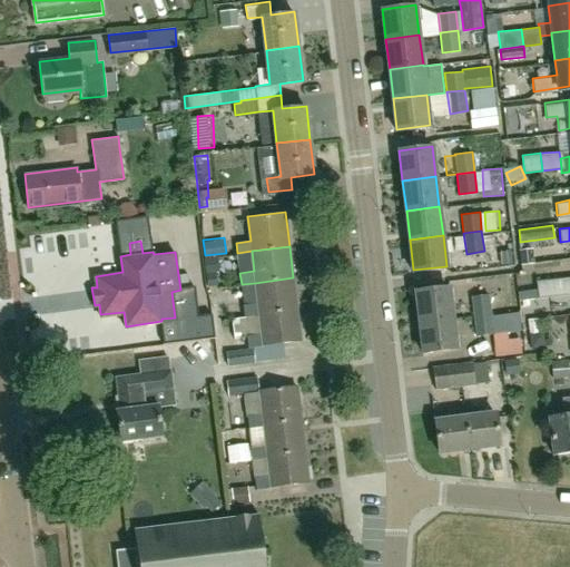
[(522,263),(534,262),(532,248),(524,250),(520,250),(522,263)]
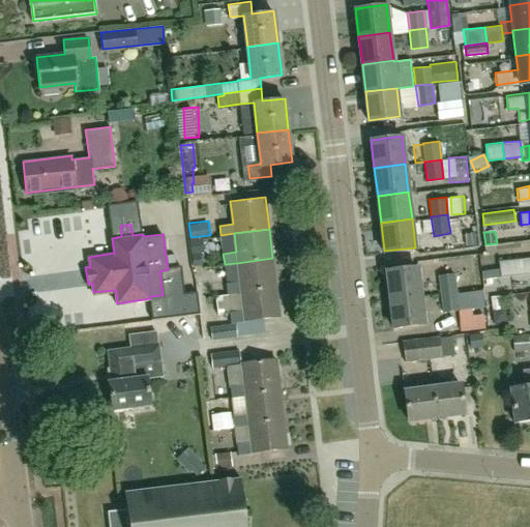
[(529,256),(499,261),(500,268),(529,264),(529,256)]
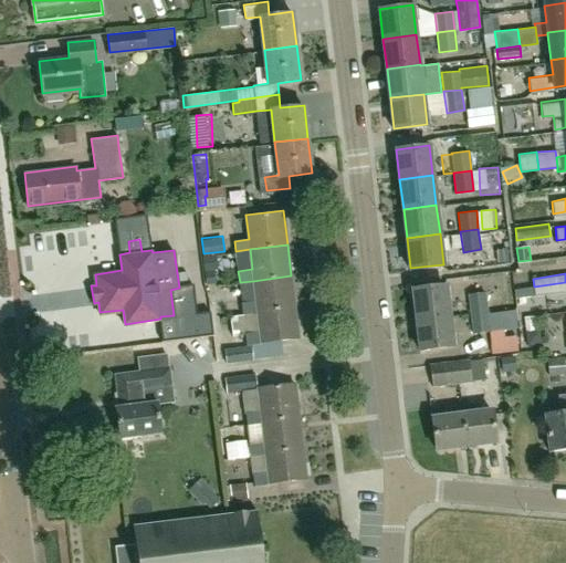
[(241,302),(242,310),(243,312),(295,306),(291,275),(253,281),(257,301),(241,302)]
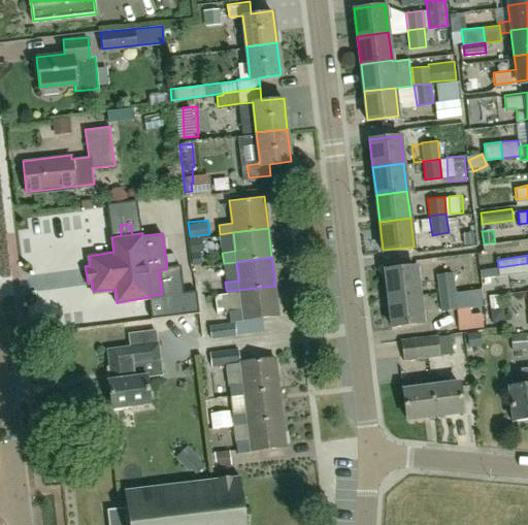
[(527,263),(498,267),(498,275),(527,271),(527,263)]
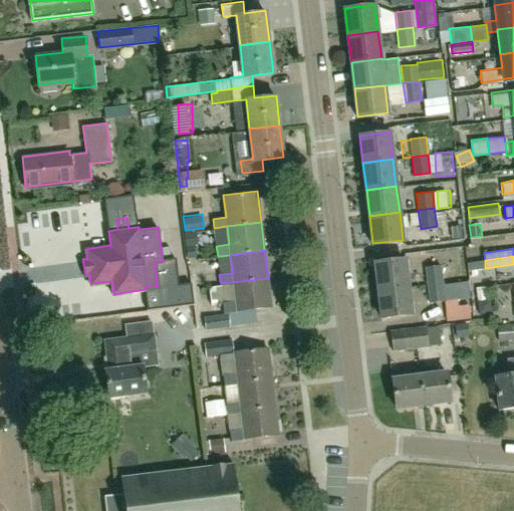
[(378,289),(408,285),(405,258),(374,262),(378,289)]
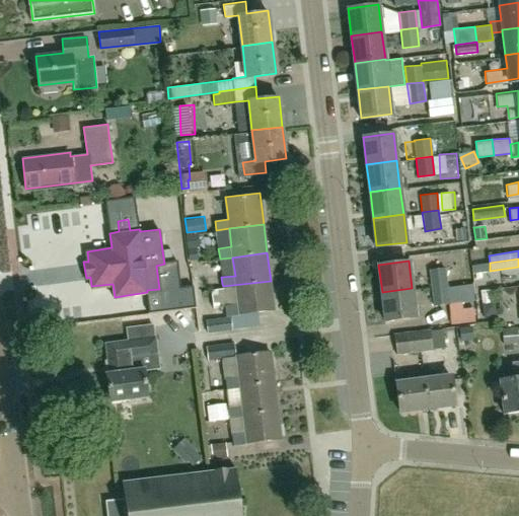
[(432,286),(447,284),(445,267),(430,269),(432,286)]
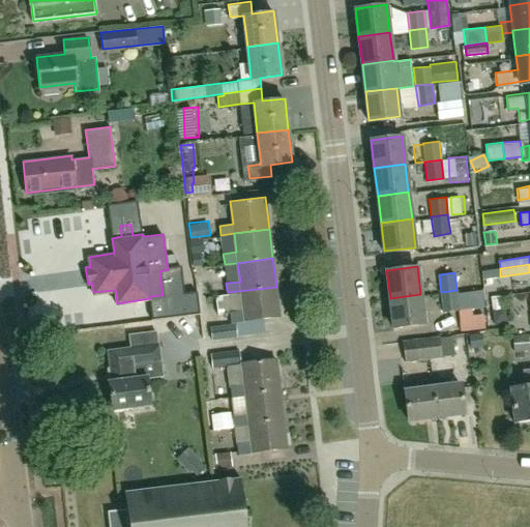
[(276,287),(228,292),(230,304),(242,302),(243,310),(230,311),(231,321),(244,320),(244,318),(280,314),(276,287)]
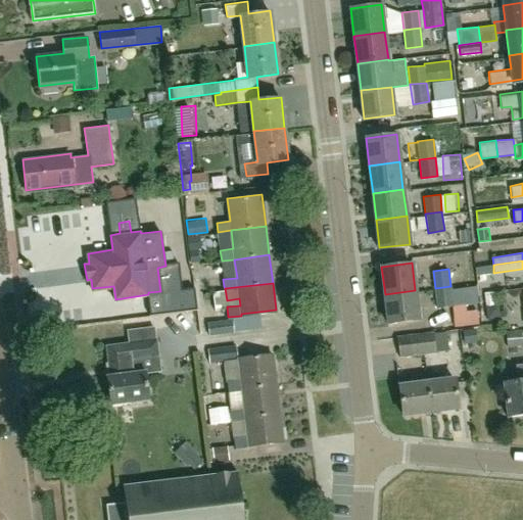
[(453,305),(450,287),(450,286),(435,288),(436,306),(453,305)]
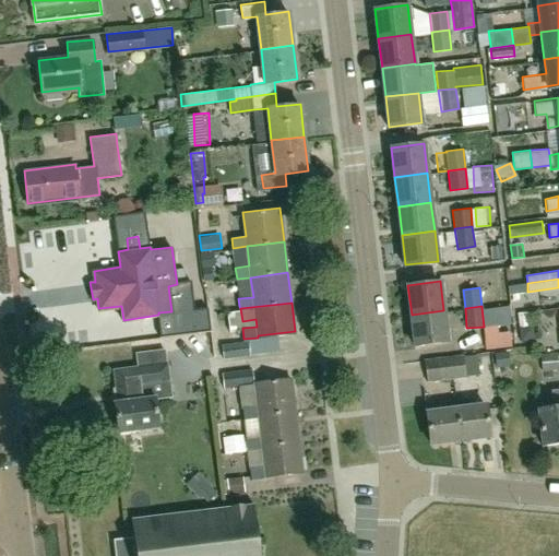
[(443,310),(412,315),(415,344),(448,341),(443,310)]
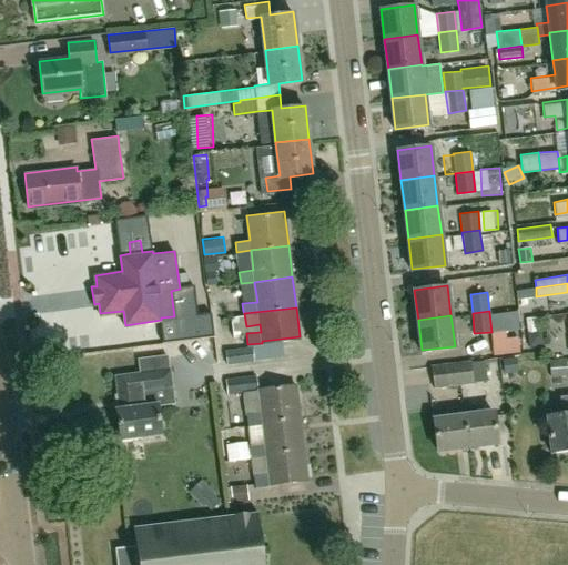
[(225,349),(226,360),(226,363),(254,360),(252,344),(225,349)]
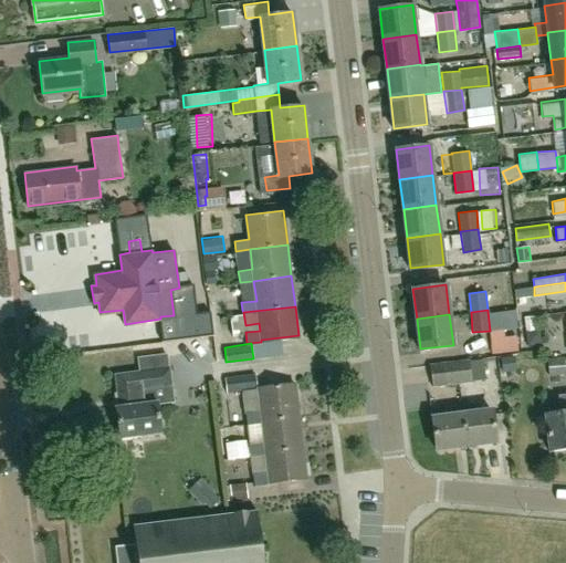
[(157,402),(173,399),(169,366),(168,366),(166,353),(138,356),(140,369),(115,373),(118,406),(115,406),(119,437),(160,433),(157,402)]
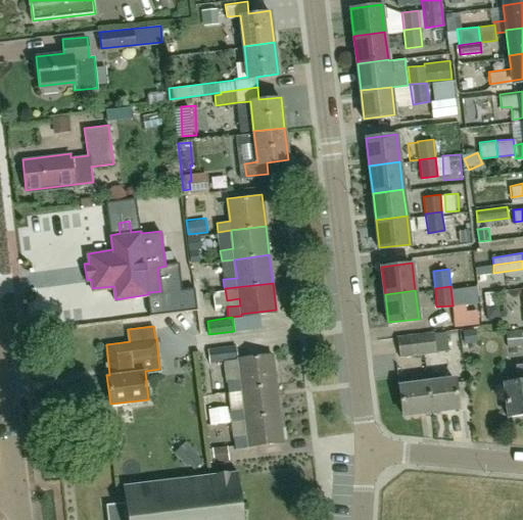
[(444,329),(433,331),(422,332),(424,353),(436,352),(435,346),(446,345),(444,329)]
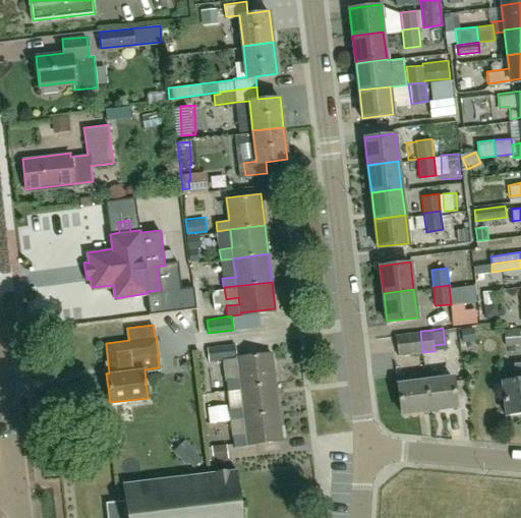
[(505,344),(520,342),(520,336),(520,328),(504,329),(505,344)]
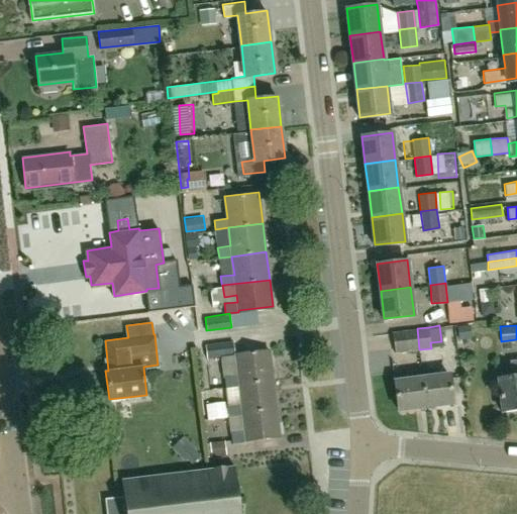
[(419,349),(417,328),(392,331),(395,352),(419,349)]
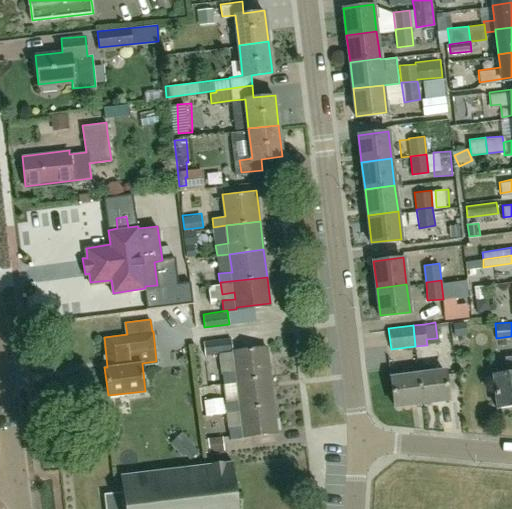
[(234,350),(233,351),(231,337),(203,340),(205,354),(218,353),(221,373),(223,373),(224,383),(237,381),(271,377),(267,346),(234,350)]
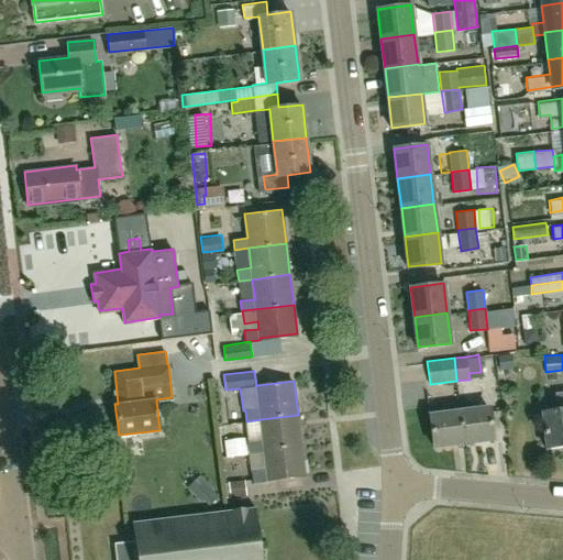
[(545,447),(562,445),(562,391),(555,392),(558,409),(542,412),(545,447)]
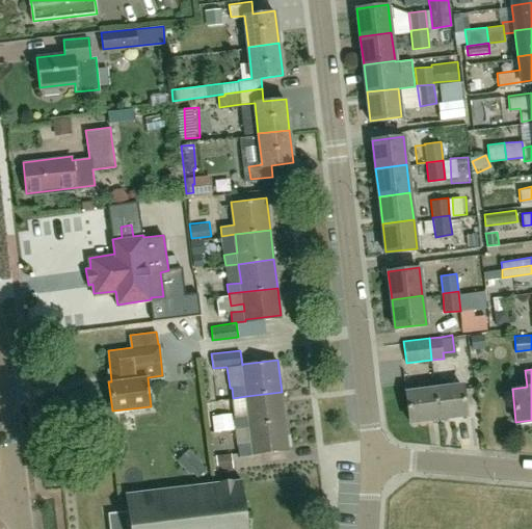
[(439,417),(467,414),(462,385),(446,387),(445,377),(433,379),(439,417)]
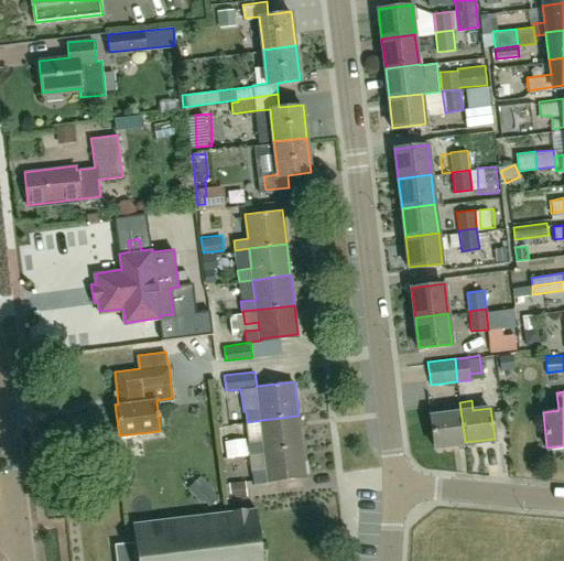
[(459,402),(447,403),(448,412),(431,414),(435,446),(465,442),(459,402)]
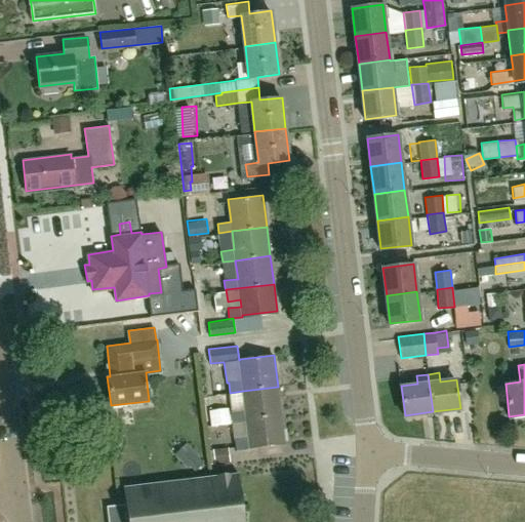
[(246,419),(281,414),(278,387),(243,391),(245,409),(232,411),(233,420),(246,419)]
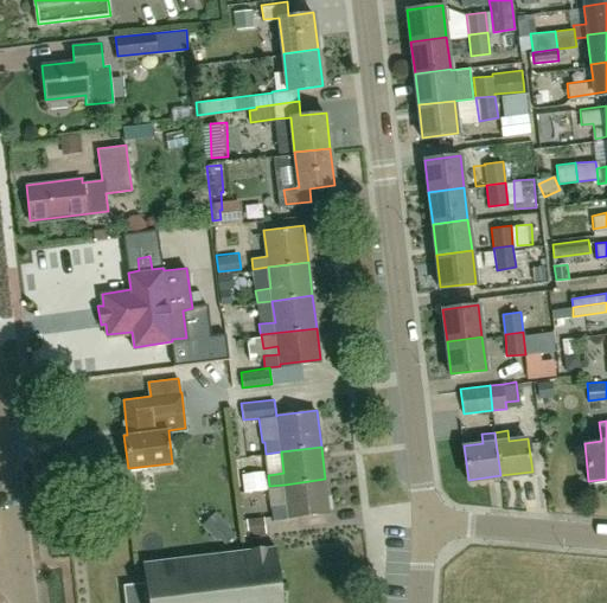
[(266,487),(263,470),(242,473),(244,491),(266,487)]
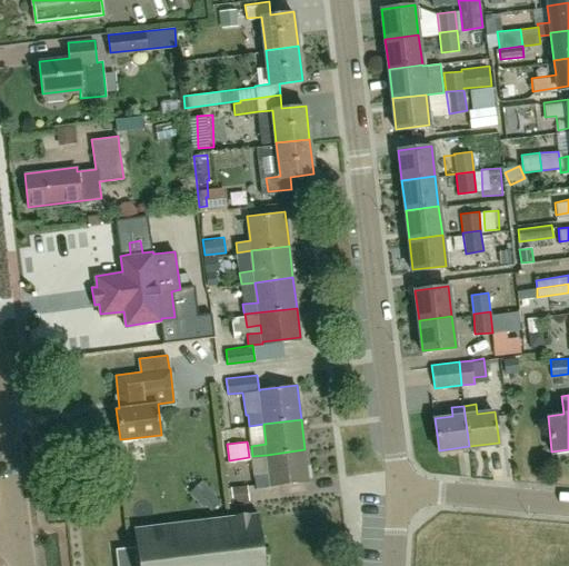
[(271,483),(308,478),(305,449),(267,455),(270,475),(255,477),(257,487),(271,485),(271,483)]
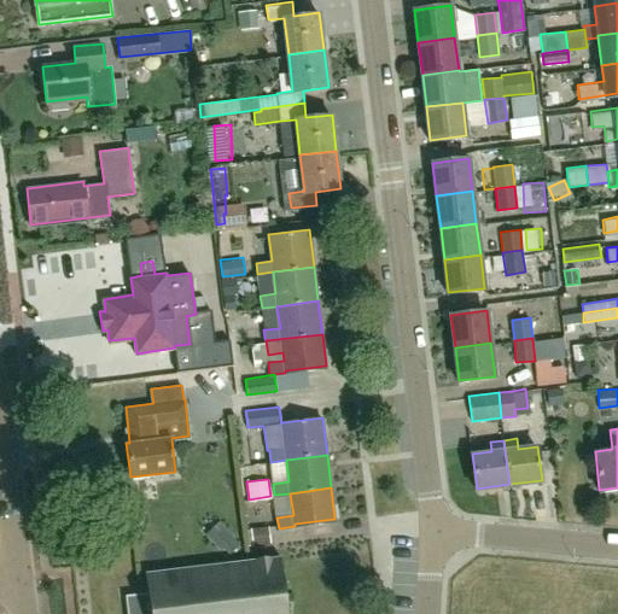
[(251,543),(263,542),(262,527),(250,527),(251,543)]
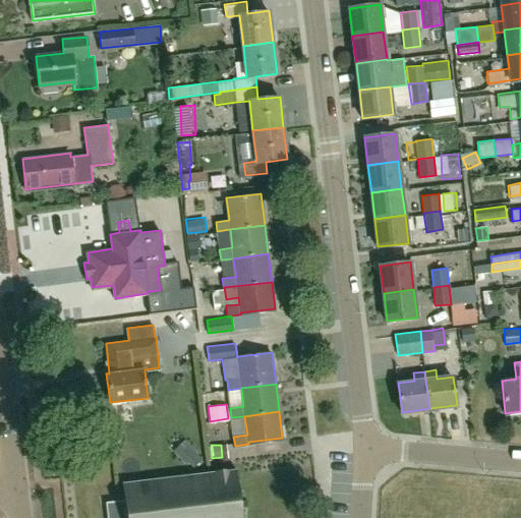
[(242,517),(237,468),(138,480),(122,481),(124,499),(106,501),(108,517),(242,517)]
